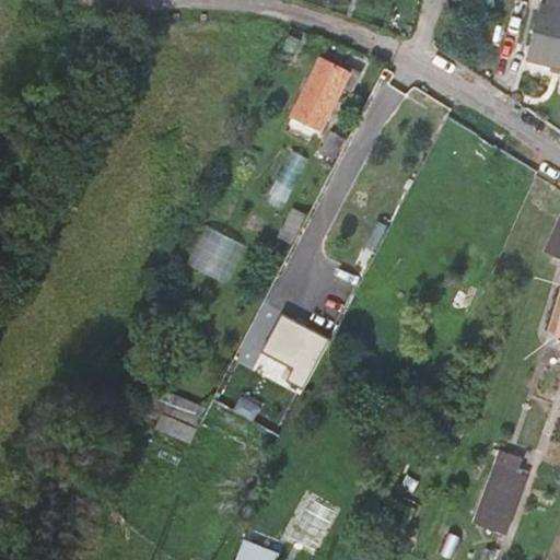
[(553,61),(559,62),(559,0),(547,0),(546,0),(543,0),(529,55),(553,61)]
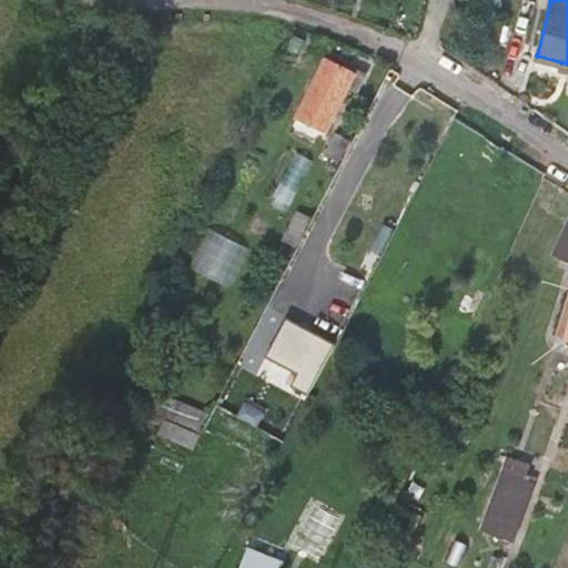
[(357,93),(364,78),(327,59),(320,72),(313,69),(304,88),(310,91),(300,110),(328,125),(348,89),(357,93)]
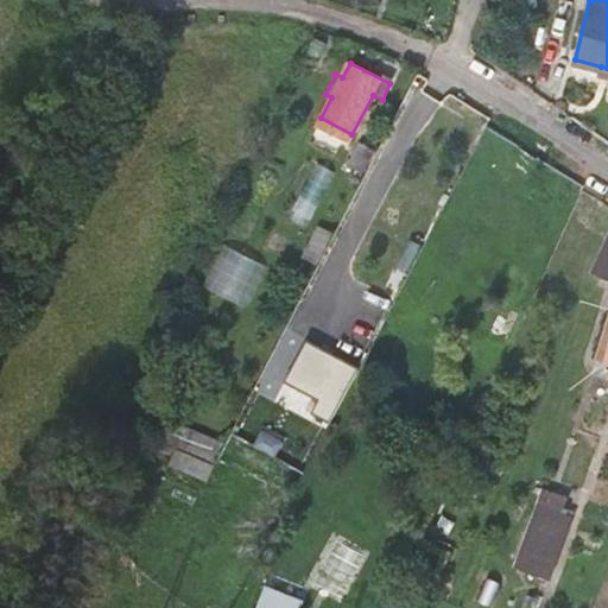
[(363,171),(375,147),(359,140),(348,162),(363,171)]
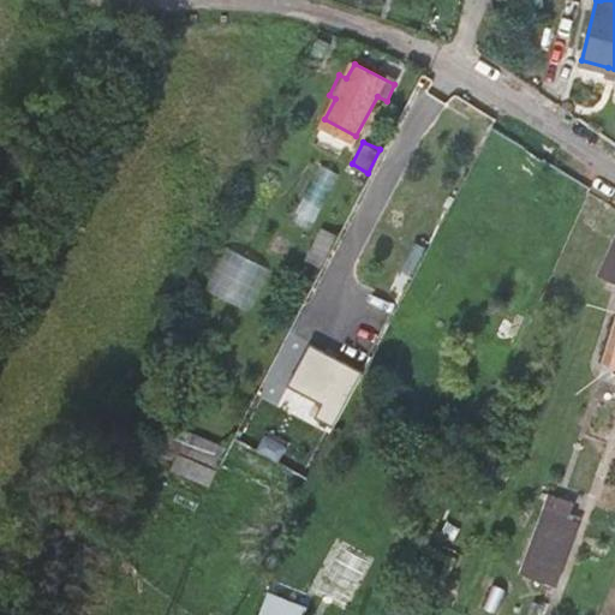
[(305,260),(321,268),(336,234),(322,226),(305,260)]
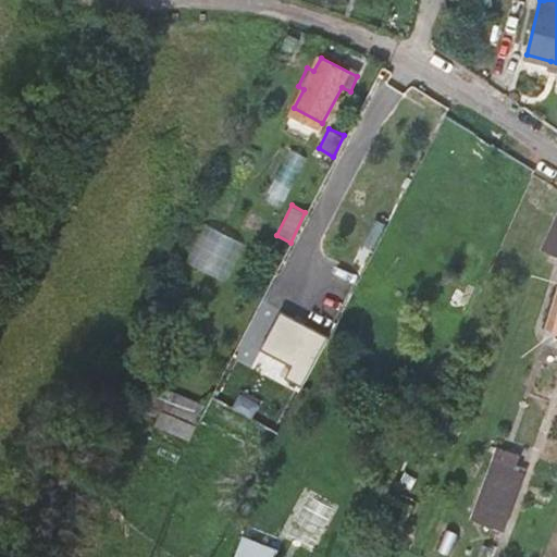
[(556,207),(540,248),(553,254),(556,242),(556,207)]
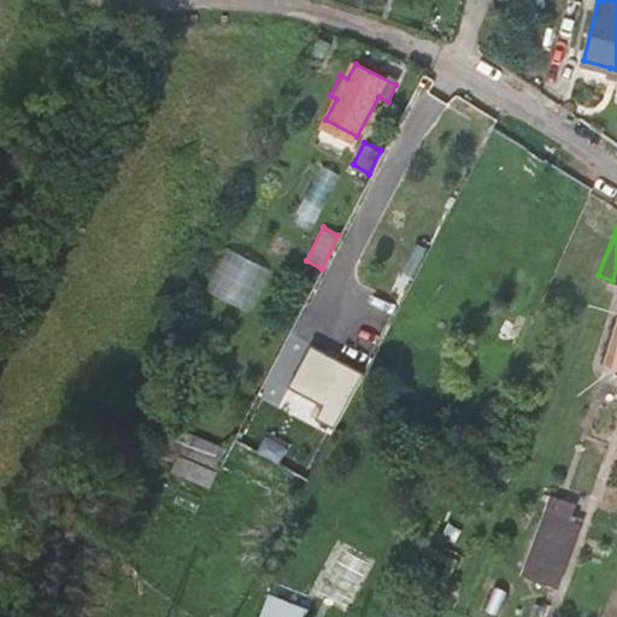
[(250,309),(270,268),(234,248),(212,291),(250,309)]
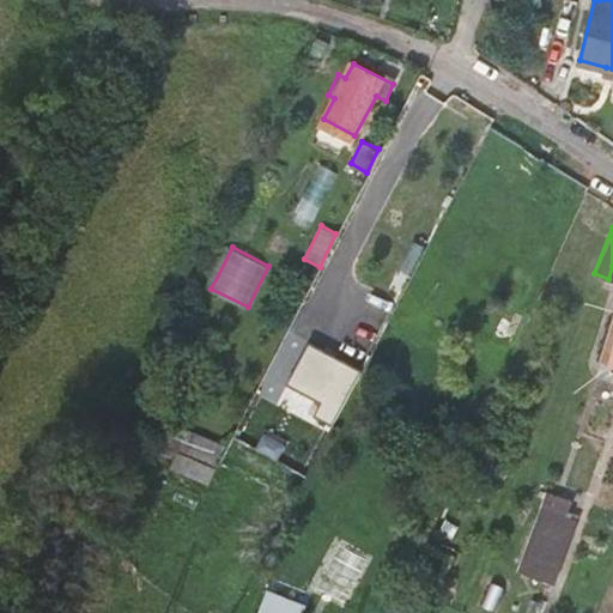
[(332,428),(363,369),(308,340),(284,384),(319,404),(311,417),(332,428)]
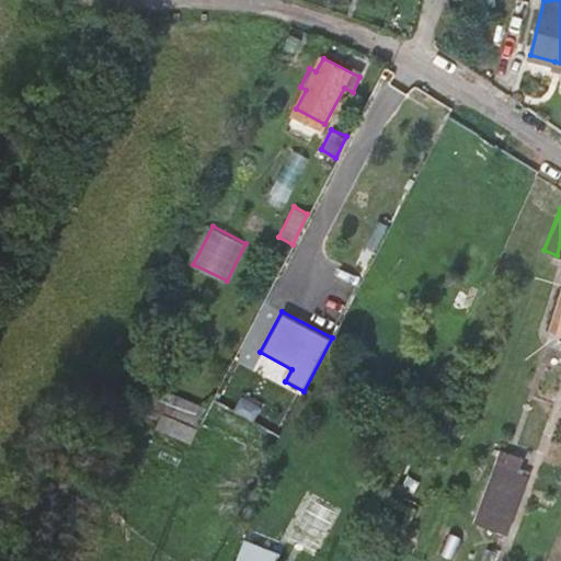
[(168,408),(198,420),(205,405),(156,385),(148,400),(158,403),(168,408)]
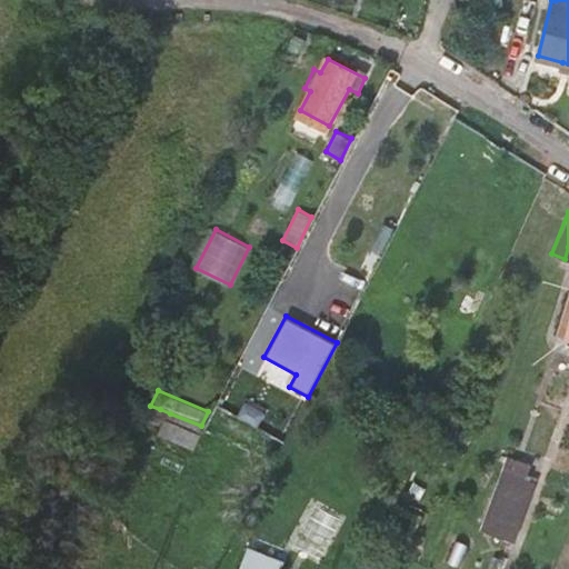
[(195,449),(203,427),(201,426),(170,413),(160,433),(195,449)]
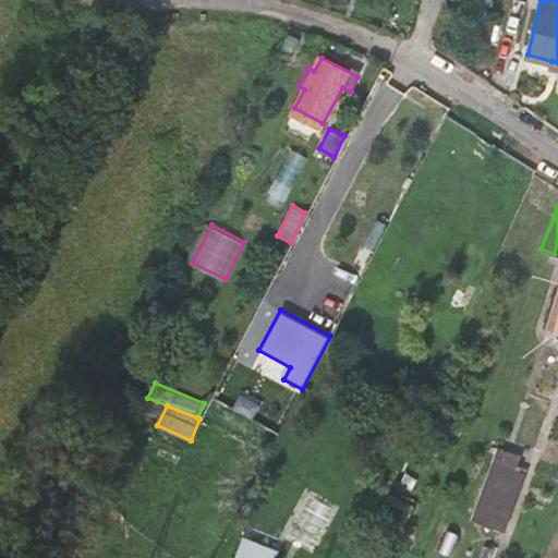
[(502,529),(528,457),(500,447),(475,519),(502,529)]
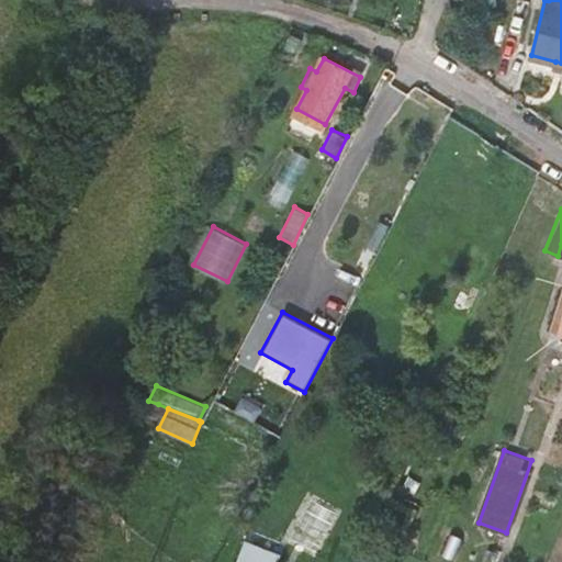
[(307,497),(292,539),(322,550),(337,508),(307,497)]
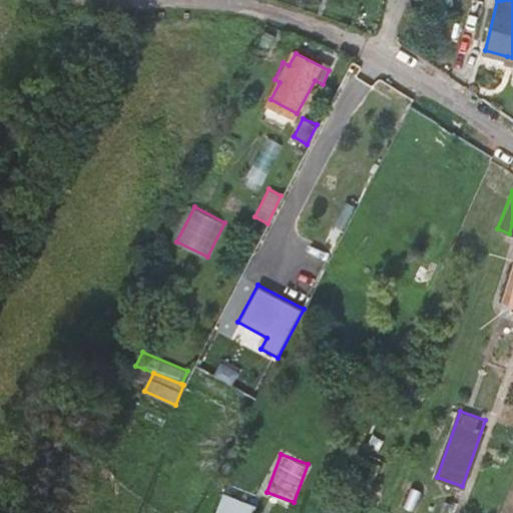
[(512,512),(512,478),(500,512),(502,512),(512,512)]
